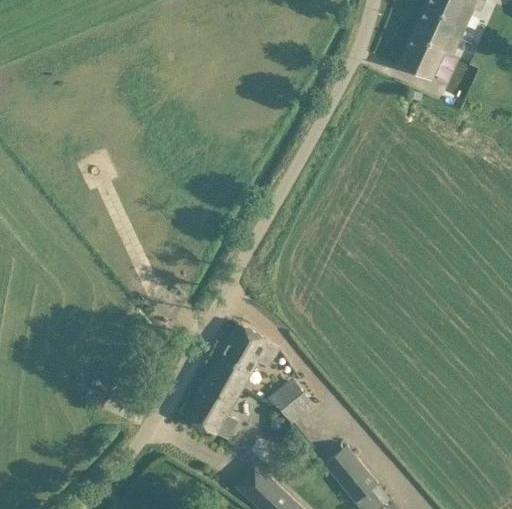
[(429,0),(419,23),(459,41),(473,10),(481,13),(486,1),(484,0),(429,0)]
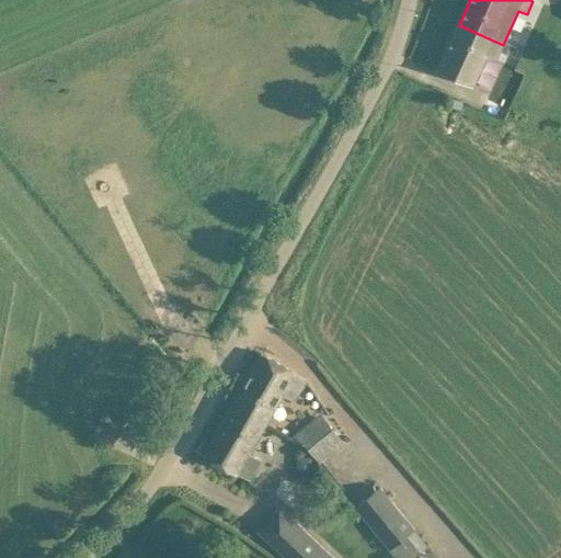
[(495,63),(503,45),(459,25),(437,73),(472,89),(487,58),(495,63)]
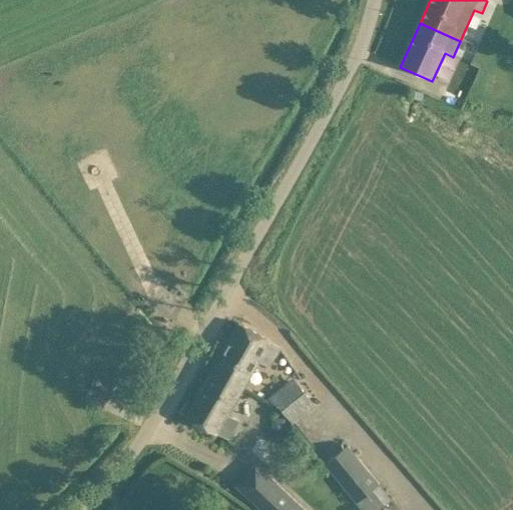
[(269,369),(280,350),(269,344),(270,343),(238,326),(211,373),(242,391),(258,363),(269,369)]
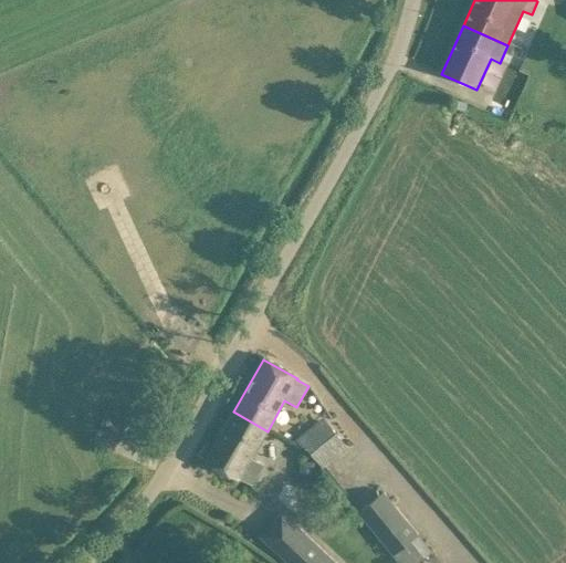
[(251,488),(263,467),(251,459),(268,431),(233,412),(205,462),(239,481),(251,488)]
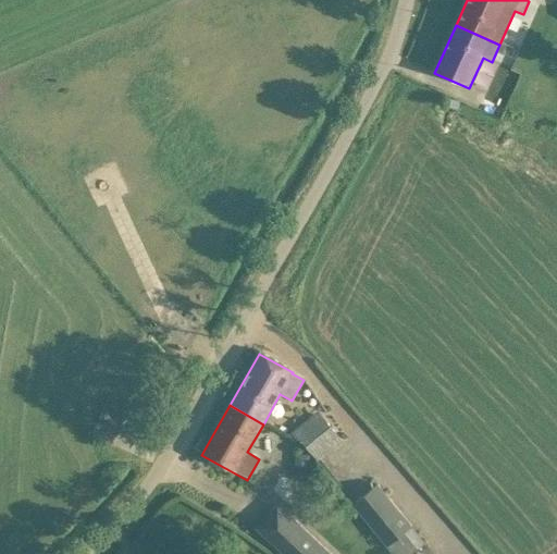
[(322,419),(298,439),(299,440),(319,463),(342,442),(322,419)]
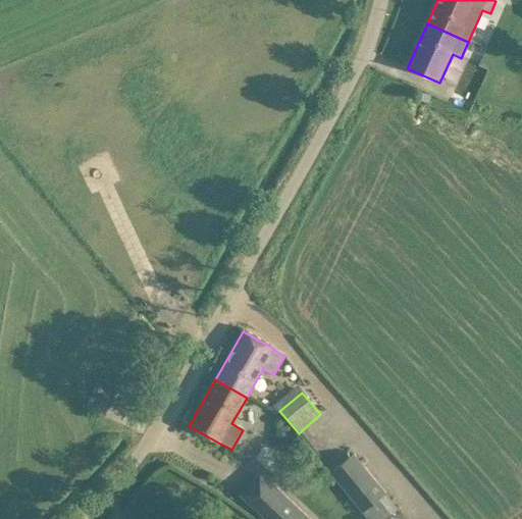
[(276,427),(276,433),(282,440),(290,440),(290,428),(276,427)]
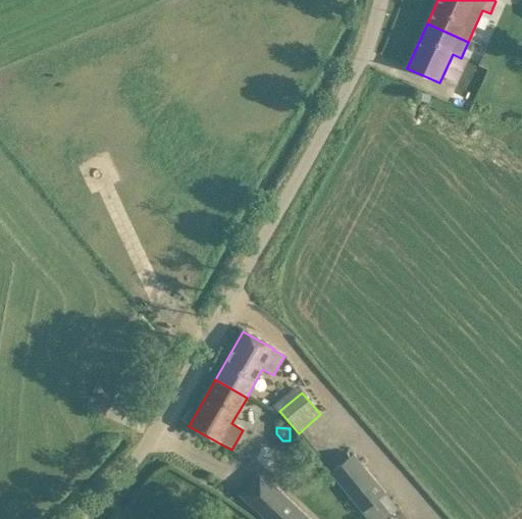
[(353,455),(332,472),(364,511),(362,513),(366,518),(387,518),(398,511),(384,495),(353,455)]
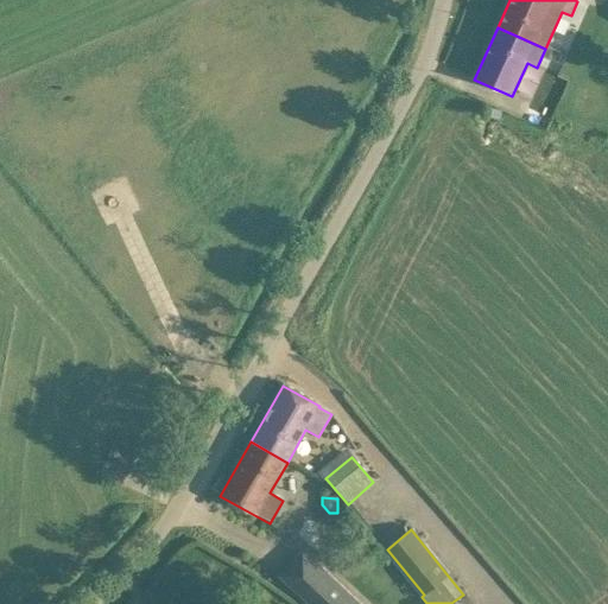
[(359,603),(320,567),(302,552),(278,578),(305,603),(359,603)]
